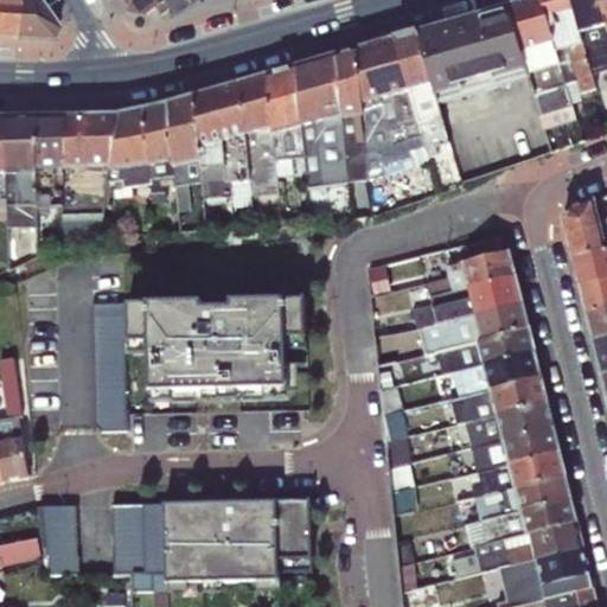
[(0,0),(0,36),(14,37),(13,0),(0,0)]
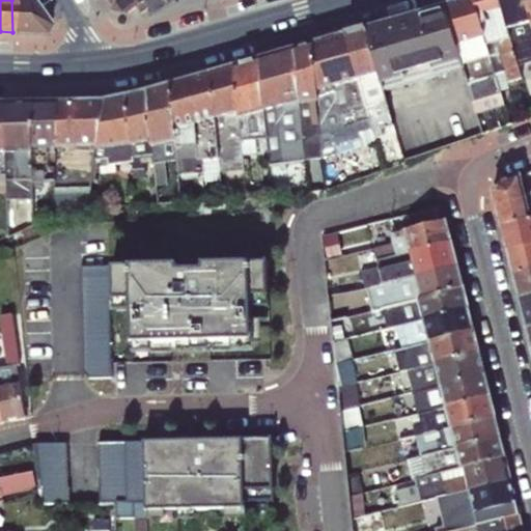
[(11,0),(12,32),(47,34),(51,26),(50,26),(31,0),(11,0)]
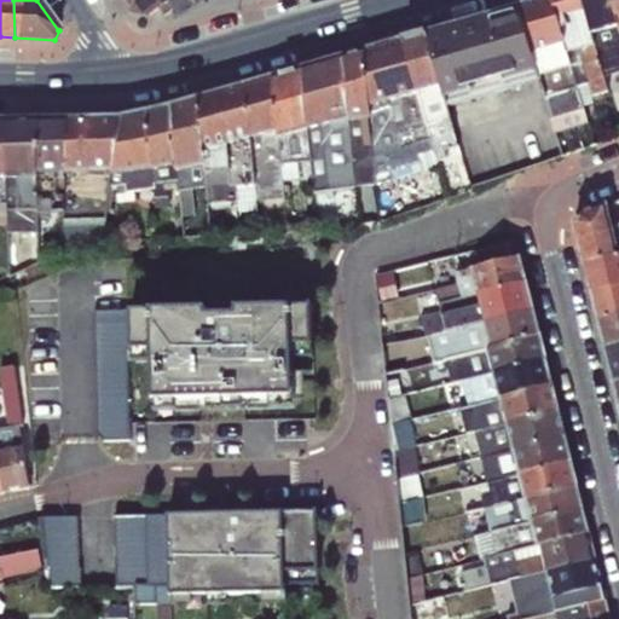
[(191,0),(125,0),(134,12),(152,15),(158,10),(163,17),(172,12),(175,17),(173,18),(174,19),(196,5),(191,0)]
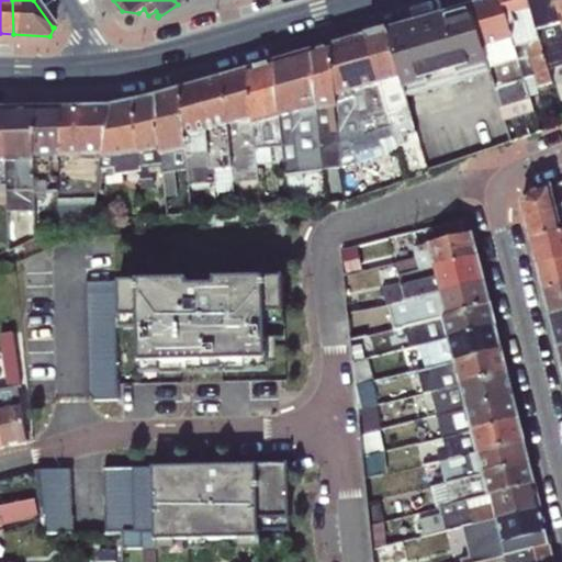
[(501,0),(493,0),(471,7),(489,66),(499,107),(529,98),(501,0)]
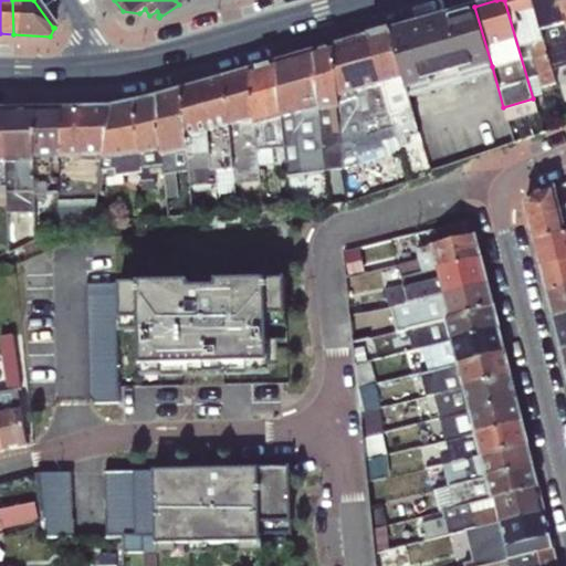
[(532,0),(504,0),(533,98),(543,95),(541,90),(556,84),(552,70),(532,0)]
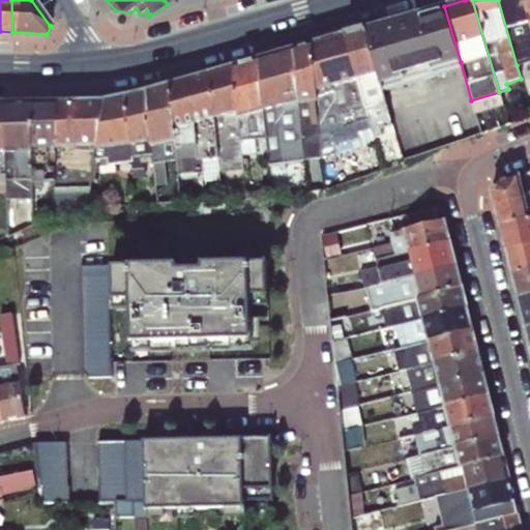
[(529,23),(523,0),(498,0),(517,65),(529,60),(529,23)]
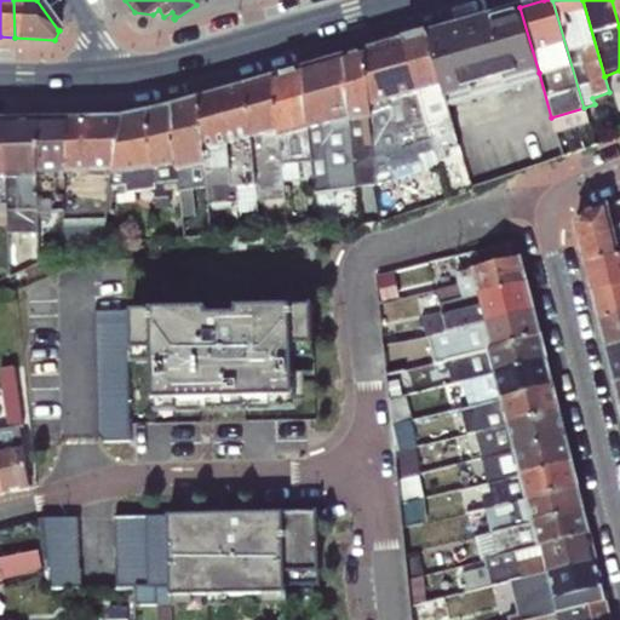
[(520,78),(539,73),(520,7),(453,27),(426,34),(446,99),(520,78)]
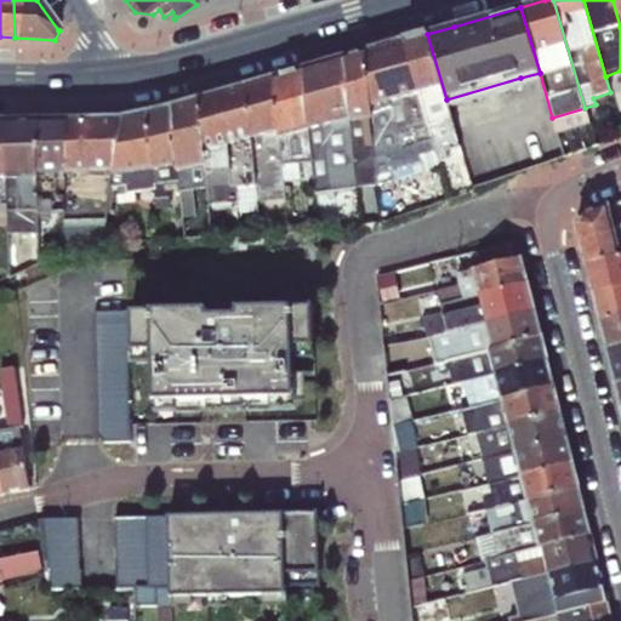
[(427,34),(404,40),(433,148),(438,164),(456,157),(454,149),(460,147),(448,107),(446,100),(427,34)]
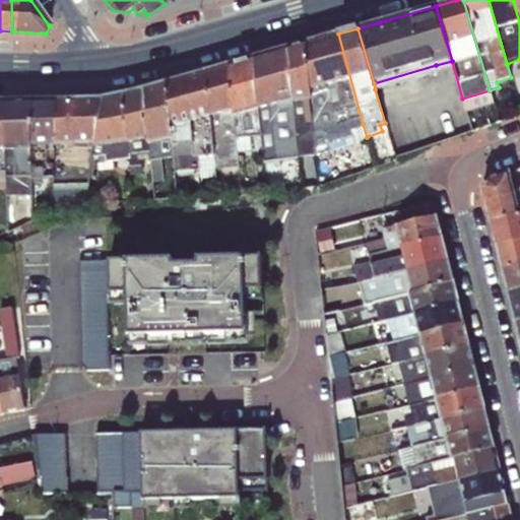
[(338,34),(307,44),(317,155),(333,152),(368,142),(367,137),(363,124),(338,34)]
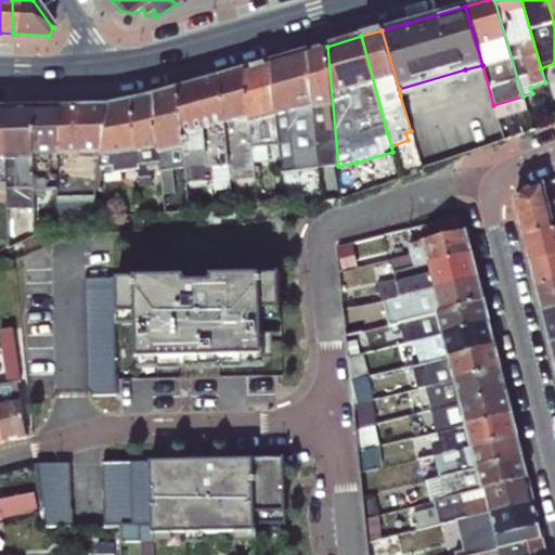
[(327,47),(309,52),(321,167),(338,166),(327,47)]
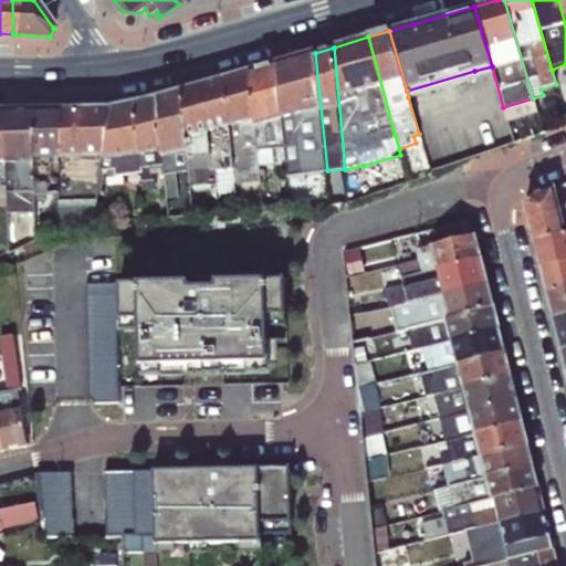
[(315,53),(276,64),(287,169),(287,171),(327,170),(315,53)]
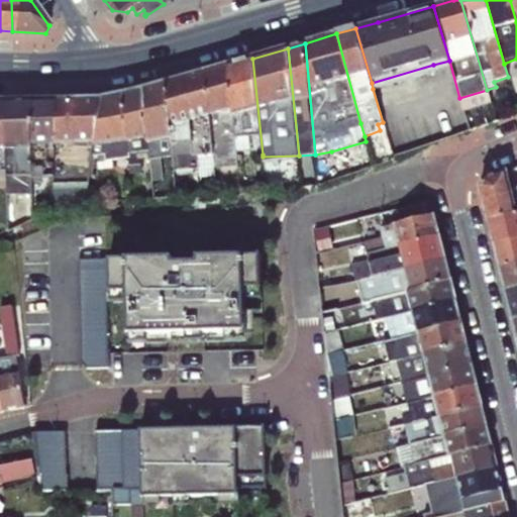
[(252,59),(228,65),(235,152),(250,150),(251,154),(263,154),(252,59)]
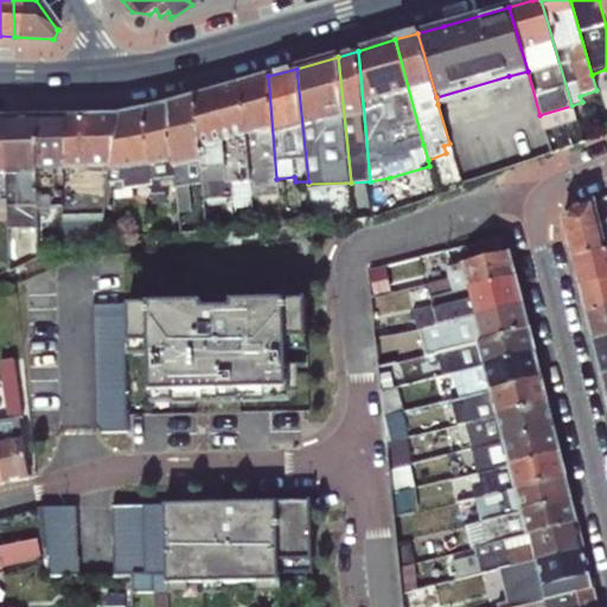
[(268,76),(240,84),(251,197),(279,196),(276,179),(268,76)]
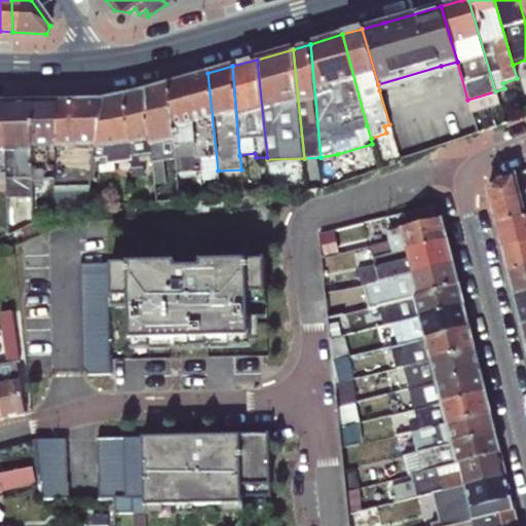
[(208,73),(168,84),(175,159),(177,174),(203,172),(203,180),(218,179),(218,171),(208,73)]
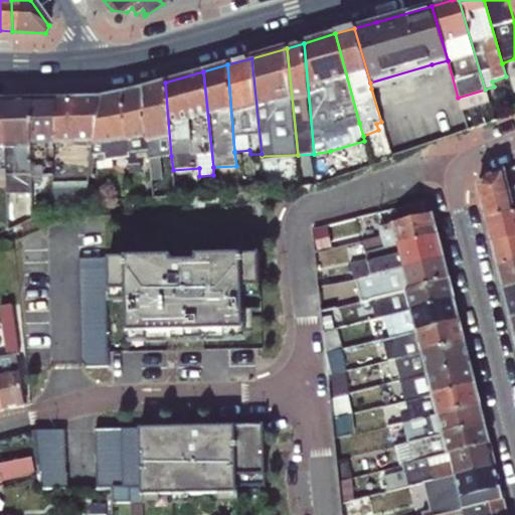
[(165,82),(142,89),(149,158),(151,181),(162,180),(160,158),(171,156),(165,82)]
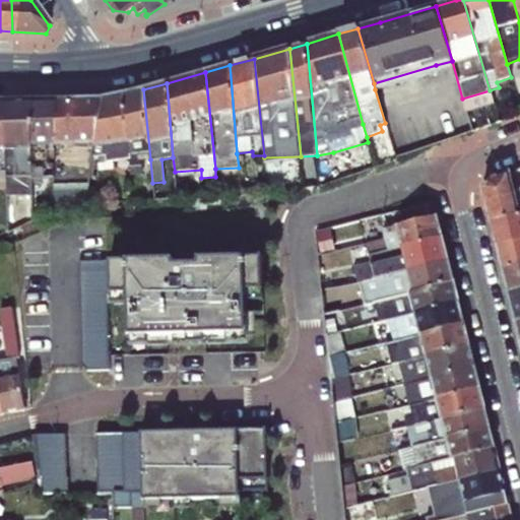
[(143,89),(123,94),(128,159),(130,176),(143,175),(142,159),(150,159),(143,89)]
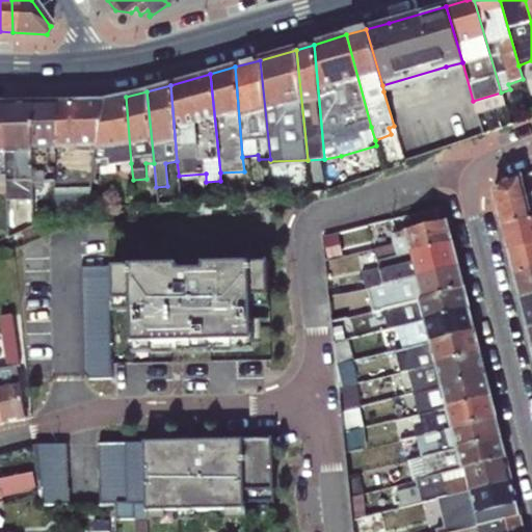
[(106,101),(101,176),(118,174),(117,165),(131,163),(126,97),(106,101)]
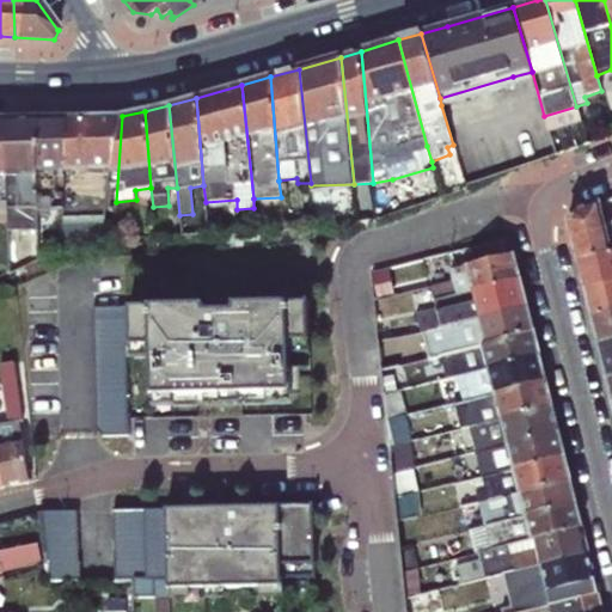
[(67,117),(63,210),(62,245),(63,245),(91,243),(103,243),(104,242),(104,234),(105,212),(116,212),(116,202),(122,116),(75,117),(67,117)]
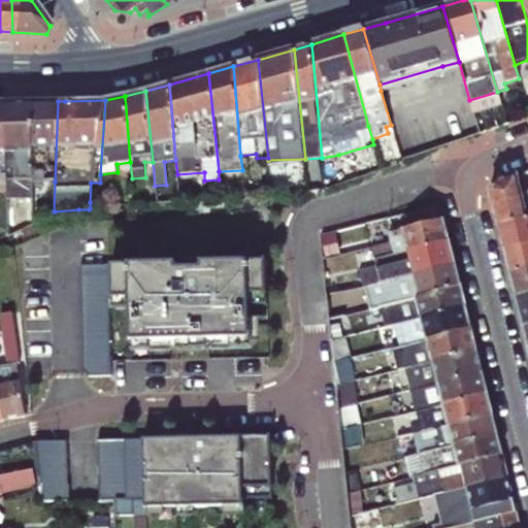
[(34,102),(32,180),(55,182),(58,101),(34,102)]
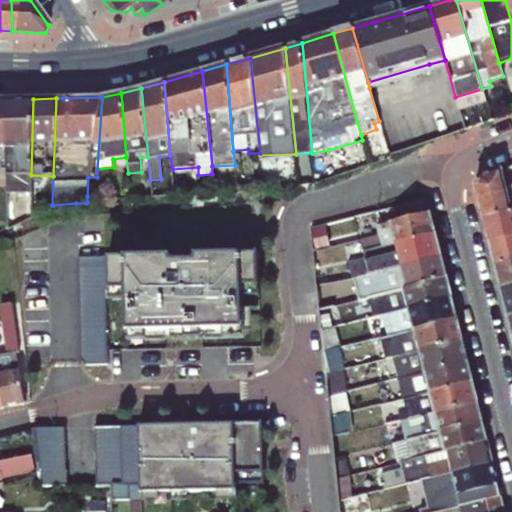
[(6,100),(5,184),(5,194),(31,194),(31,175),(33,99),(6,100)]
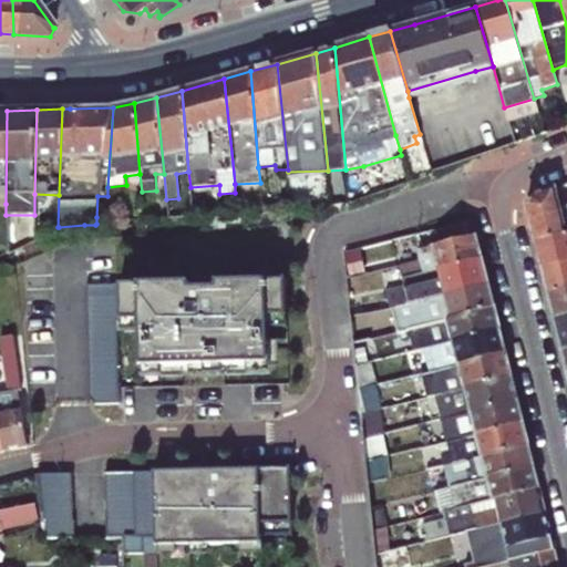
[(537,206),(547,243),(566,237),(566,187),(544,196),(537,206)]
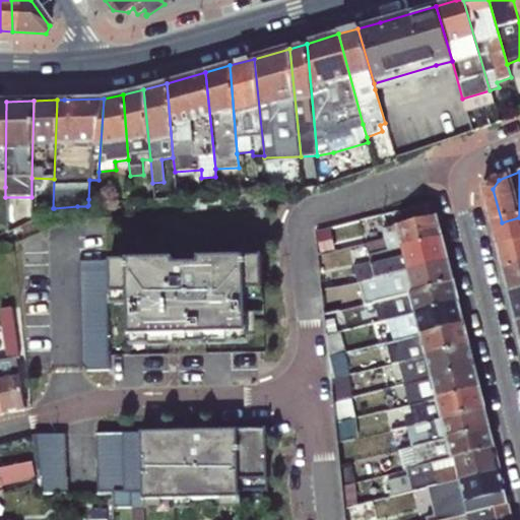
[(372,239),(375,250),(448,231),(439,196),(411,202),(415,217),(388,223),(391,234),(372,239)]
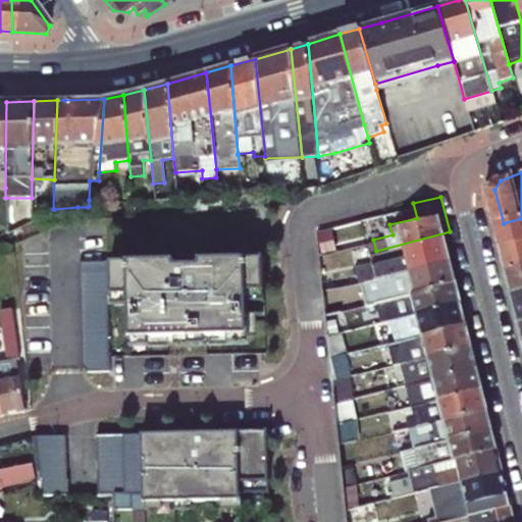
[(521,218),(504,223),(510,246),(521,242),(521,218)]
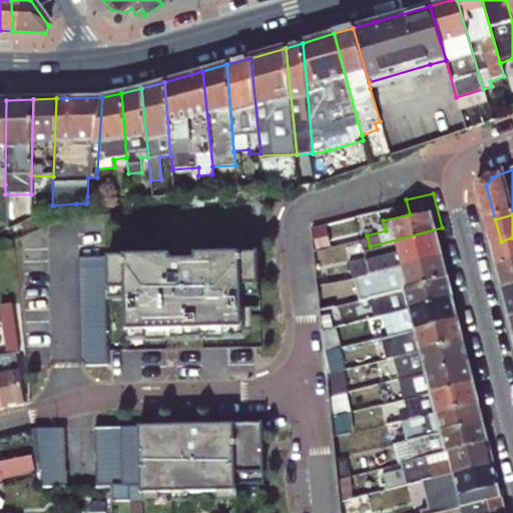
[(319,227),(323,246),(335,243),(331,224),(319,227)]
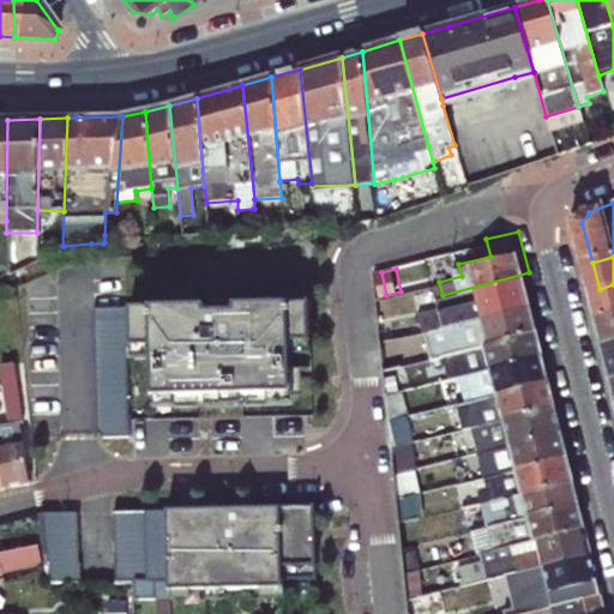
[(427,307),(432,326),(536,300),(529,272),(443,295),(445,302),(427,307)]
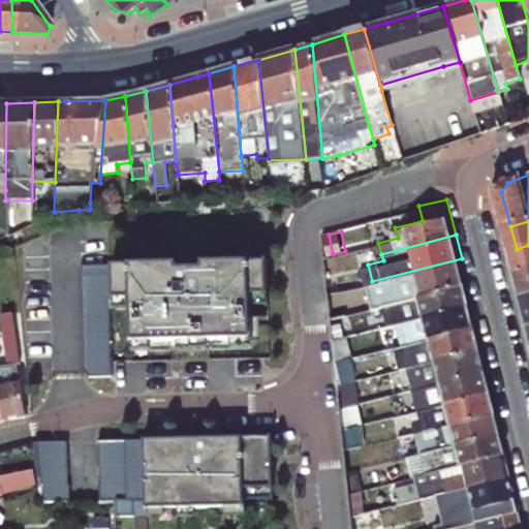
[(528,245),(517,249),(523,273),(528,271),(528,245)]
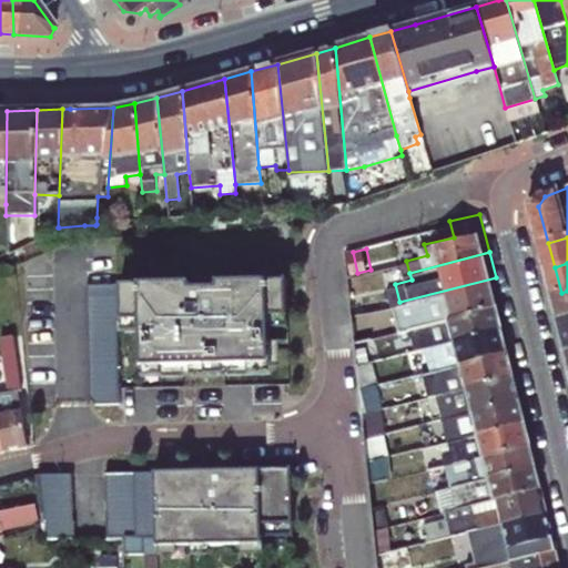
[(496,277),(399,302),(403,315),(414,313),(416,321),(454,312),(501,300),(496,277)]
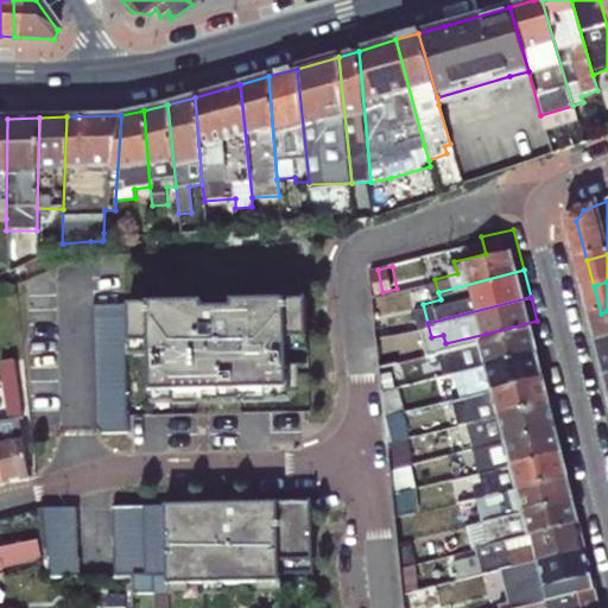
[(128,308),(95,308),(97,429),(105,436),(130,435),(127,346),(151,346),(152,398),(290,394),(289,343),(310,343),(309,302),(233,305),(233,312),(206,312),(206,305),(128,308)]
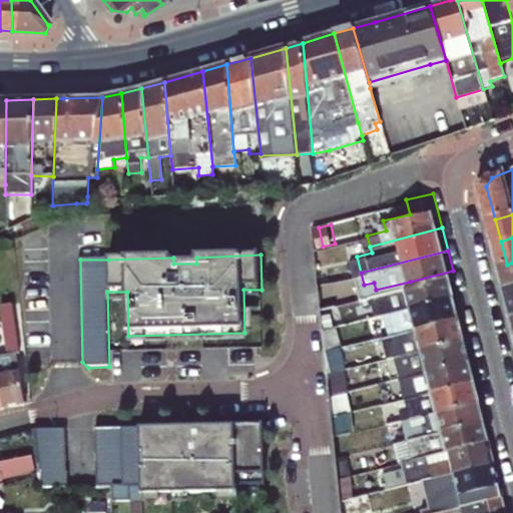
[(392,309),(458,292),(453,271),(410,282),(413,294),(403,296),(404,298),(389,302),(391,309),(392,309)]
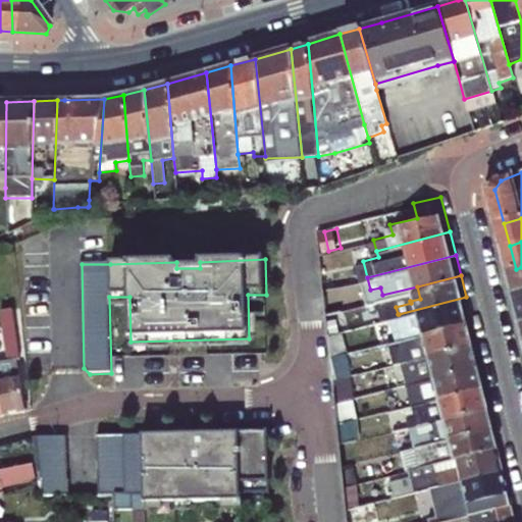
[(331,308),(344,305),(342,295),(330,298),(331,308)]
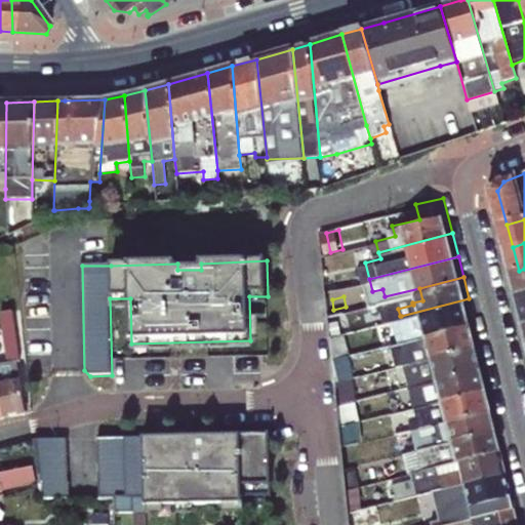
[(474,320),(469,298),(401,316),(406,336),(474,320)]
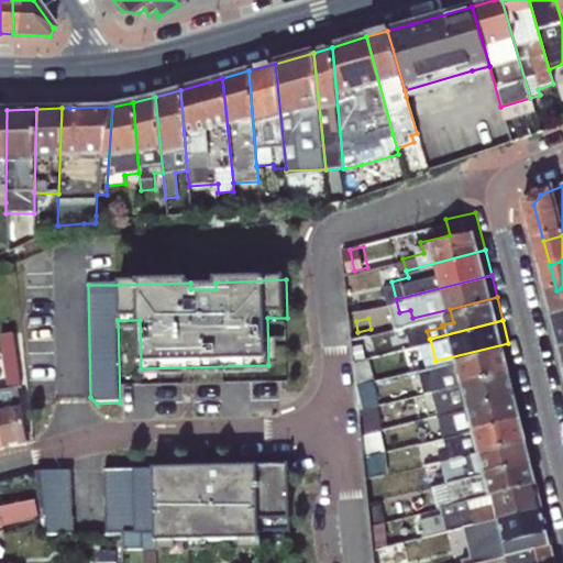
[(371,329),(357,332),(360,352),(378,348),(374,328),(371,329)]
